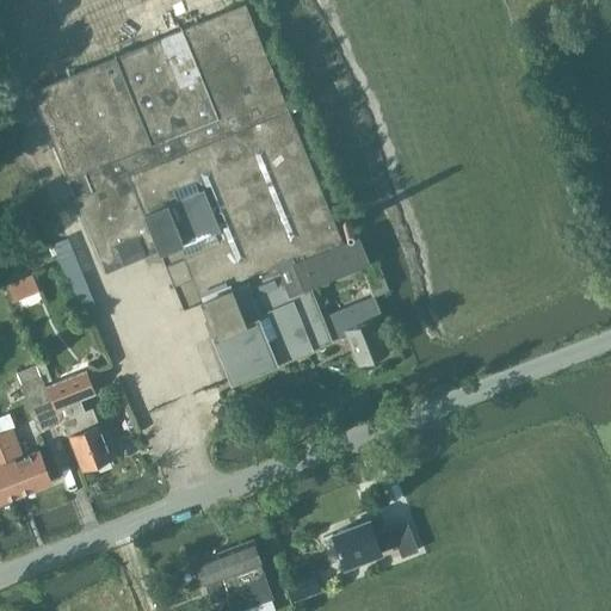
[(358,365),(388,353),(376,320),(382,316),(375,295),(323,316),(312,287),(370,261),(358,235),(344,241),(245,4),(32,91),(106,271),(160,252),(184,308),(201,301),(215,335),(214,335),(233,380),(312,347),(332,340),(331,338),(345,332),(358,365)]
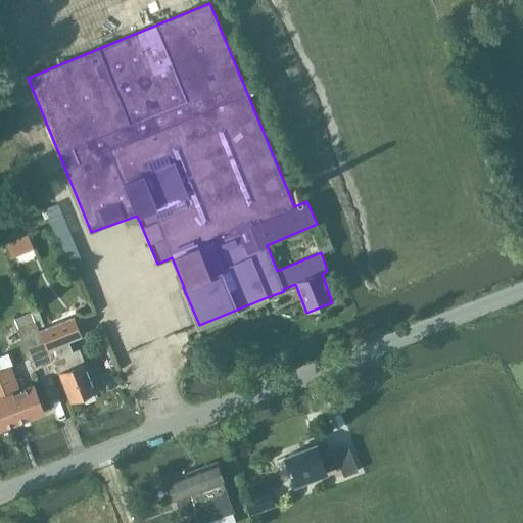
[(55,204),(45,208),(73,277),(84,272),(55,204)]
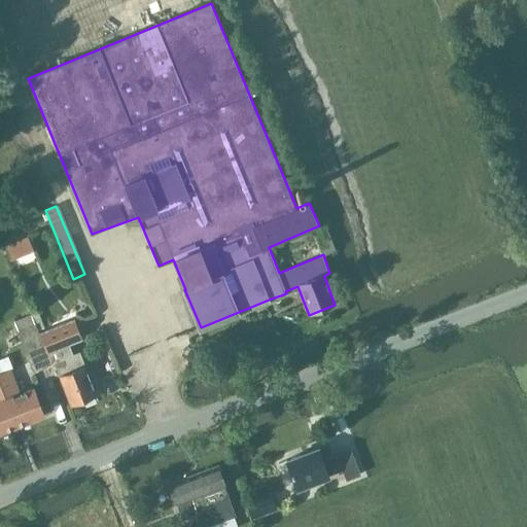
[(14,255),(40,246),(33,223),(7,233),(14,255)]
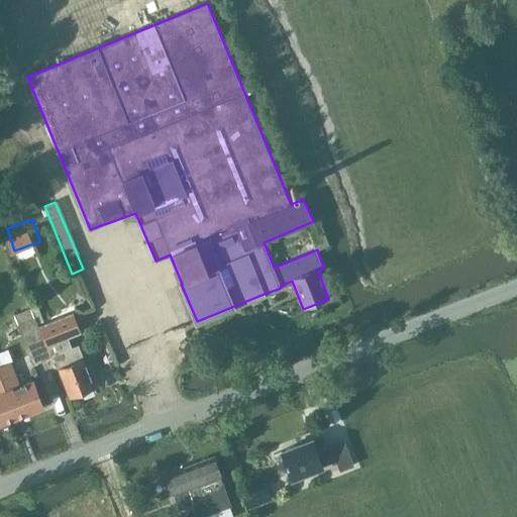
[(37,324),(43,321),(37,306),(31,309),(37,324)]
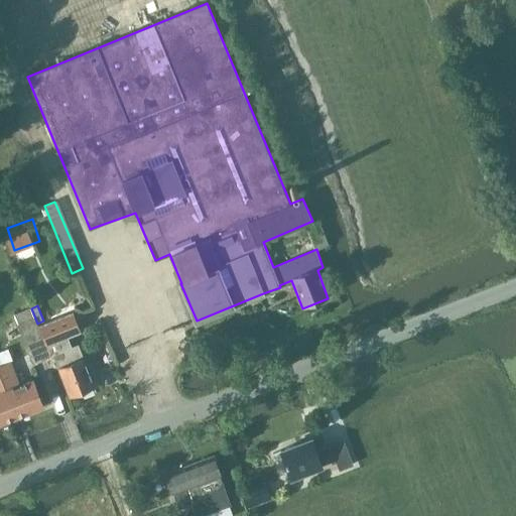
[(15,314),(18,324),(17,325),(33,364),(50,356),(52,355),(57,369),(70,398),(96,387),(84,358),(83,358),(78,345),(72,348),(69,340),(82,334),(74,314),(39,328),(37,324),(31,308),(15,314)]
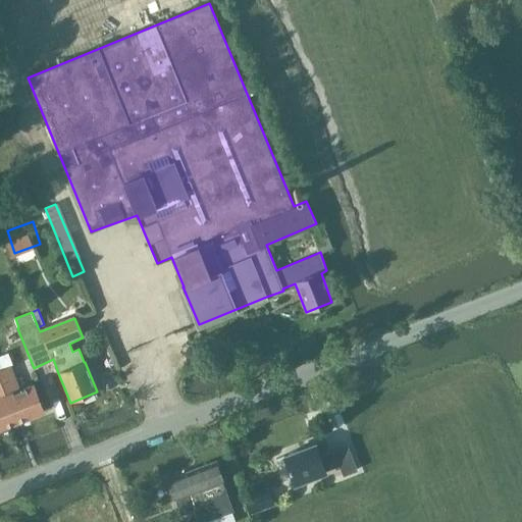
[(0,368),(0,378),(16,421),(44,411),(33,383),(19,388),(10,365),(0,368)]
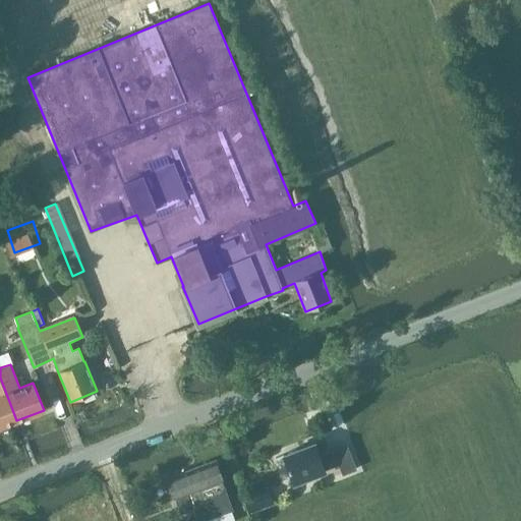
[(0,426),(16,420),(0,378),(0,426)]
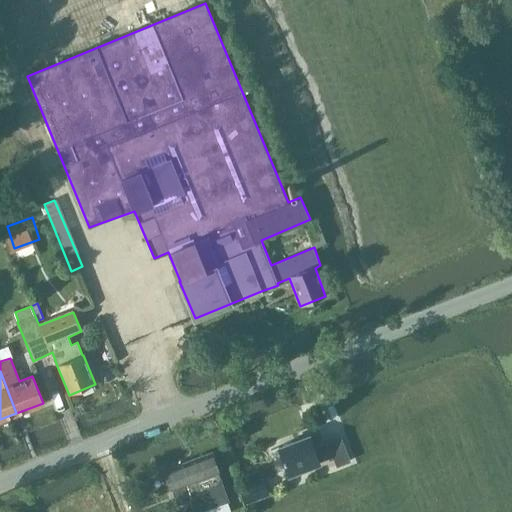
[(309,435),(278,447),(289,474),(319,462),(319,461),(333,456),(337,466),(350,461),(341,438),(314,449),(309,435)]
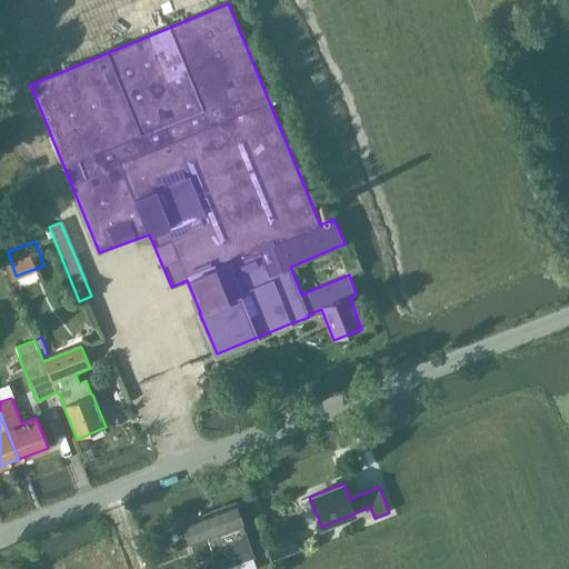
[(248,536),(236,502),(182,521),(190,543),(191,542),(197,560),(212,555),(217,568),(220,568),(253,557),(247,537),(248,536)]
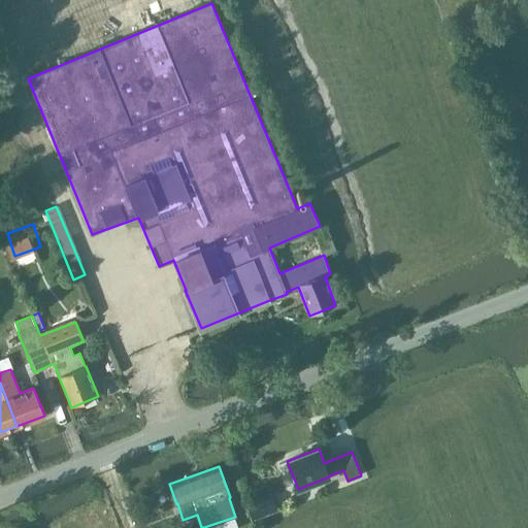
[(271,493),(246,502),(254,520),(266,515),(263,505),(274,501),(271,493)]
